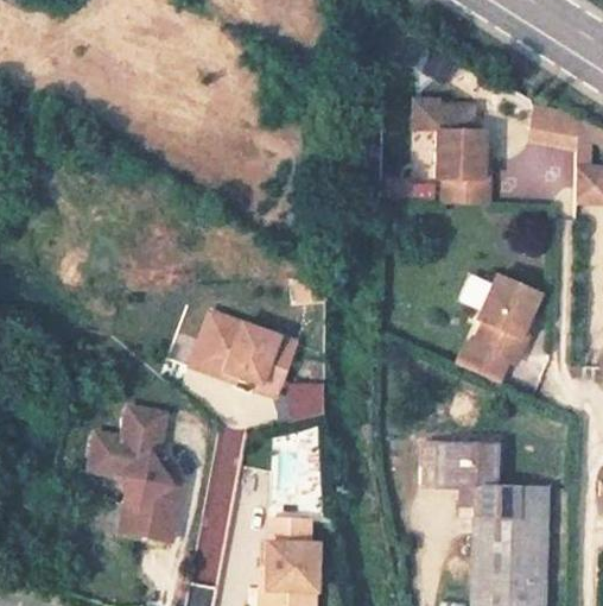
[(440,98),(418,96),(416,126),(439,127),(440,103),(440,98)]
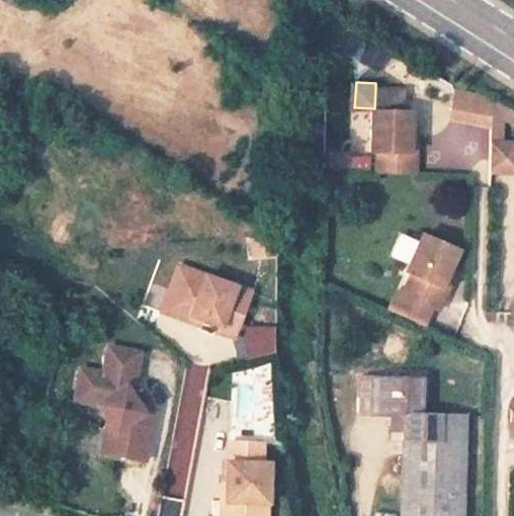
[(406,89),(375,88),(374,108),(372,149),(379,150),(378,170),(419,172),(419,150),(414,150),(414,133),(415,110),(405,109),(406,89)]
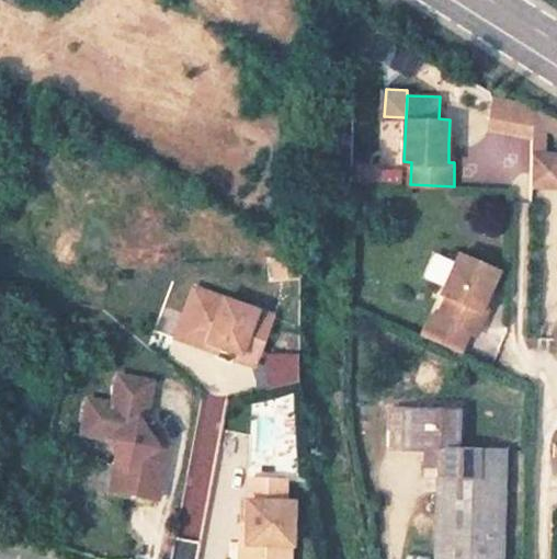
[(535,105),(514,105),(513,121),(535,122),(535,105)]
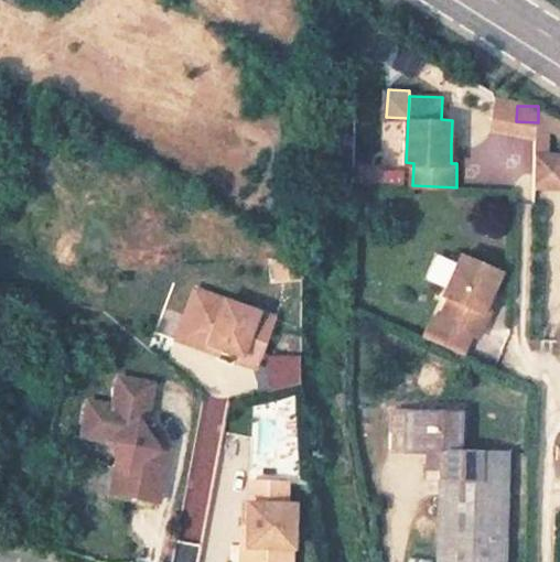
[(559,155),(537,155),(536,186),(559,186),(559,155)]
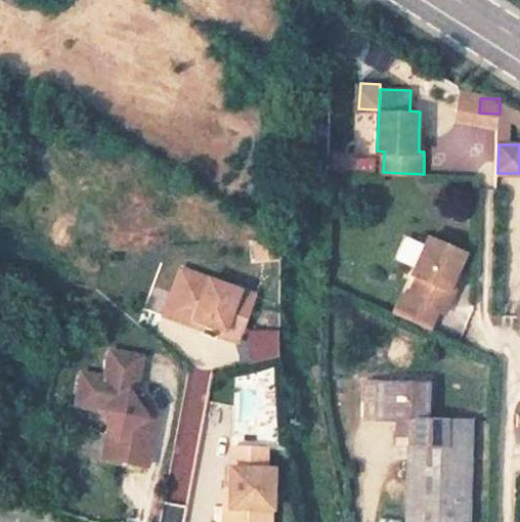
[(466,251),(428,234),(415,265),(412,272),(418,275),(409,294),(440,307),(446,310),(456,292),(449,289),(457,271),(466,251)]
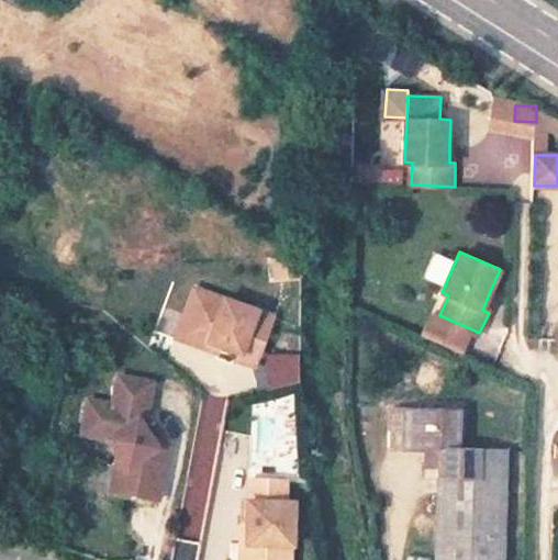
[(267,309),(198,287),(190,310),(183,331),(221,343),(236,347),(234,354),(252,359),(267,309)]
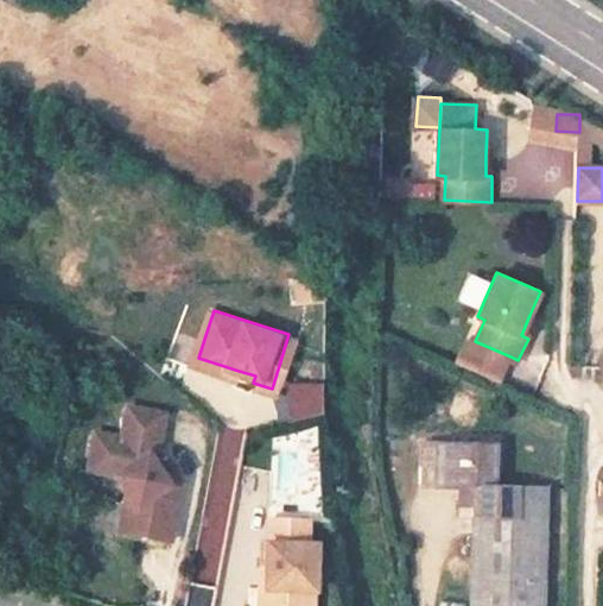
[(537,319),(529,315),(521,335),(528,339),(537,319)]
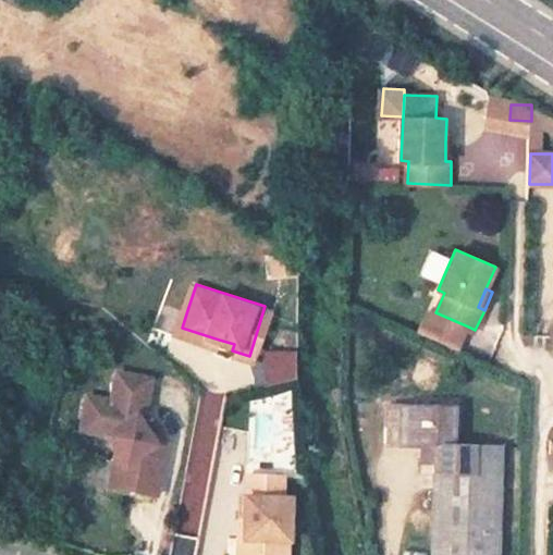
[(182,328),(188,307),(182,305),(173,332),(217,345),(219,340),(182,328)]
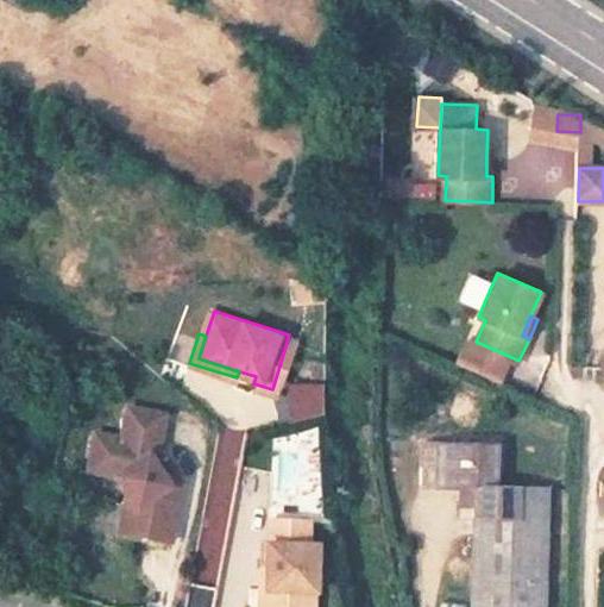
[(476,342),(469,338),(458,362),(501,381),(511,357),(476,342)]
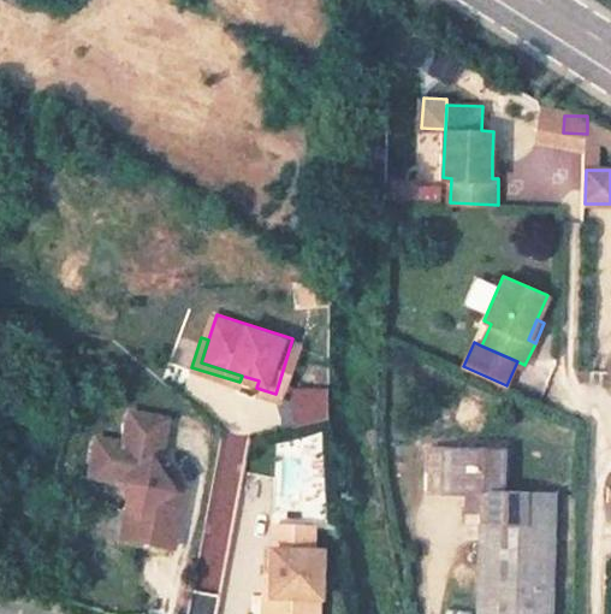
[(327,420),(326,384),(285,387),(286,423),(327,420)]
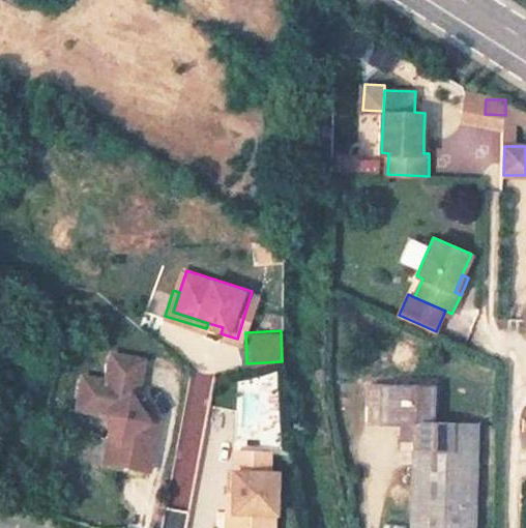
[(109,381),(85,376),(80,408),(103,412),(114,428),(122,439),(118,462),(151,468),(159,422),(150,420),(144,410),(132,394),(133,386),(141,388),(146,360),(114,354),(109,381)]
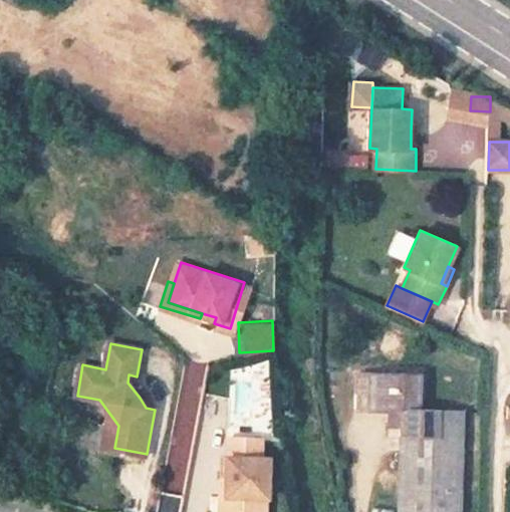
[(185,511),(205,360),(183,357),(163,511),(185,511)]
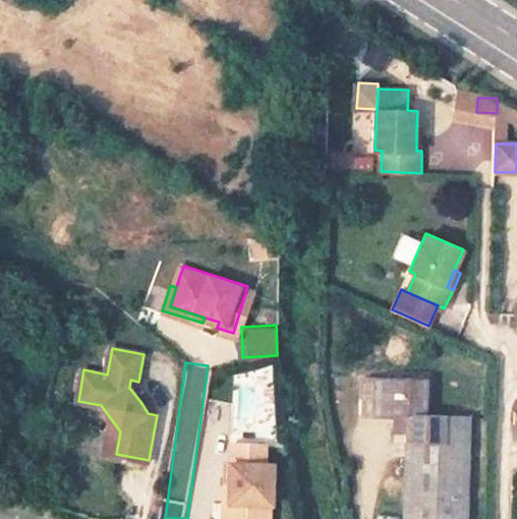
[(364,413),(377,414),(378,378),(365,377),(364,413)]
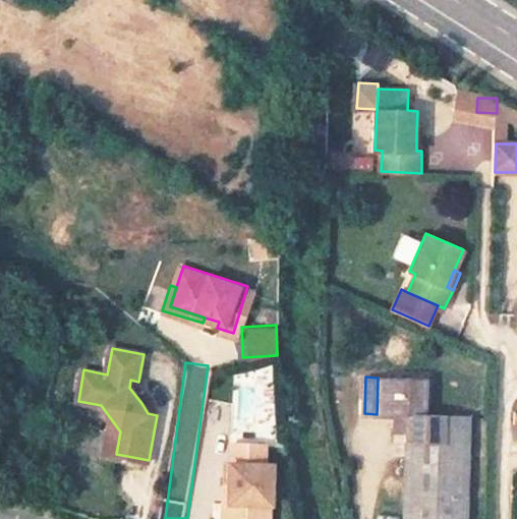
[(426,379),(378,378),(377,414),(407,415),(403,518),(468,518),(471,417),(425,414),(426,379)]
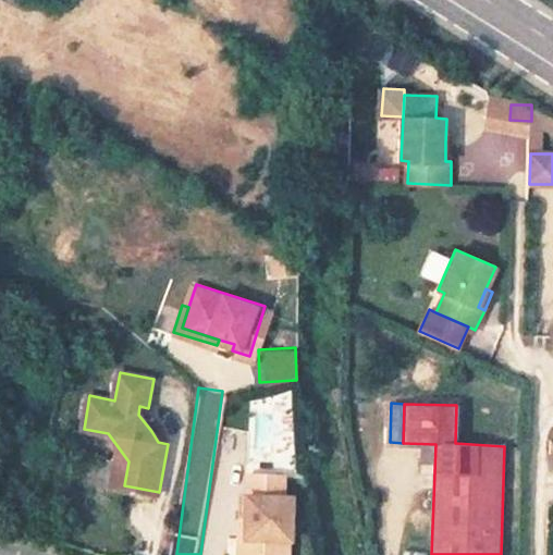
[(170,434),(151,431),(158,442),(168,444),(170,434)]
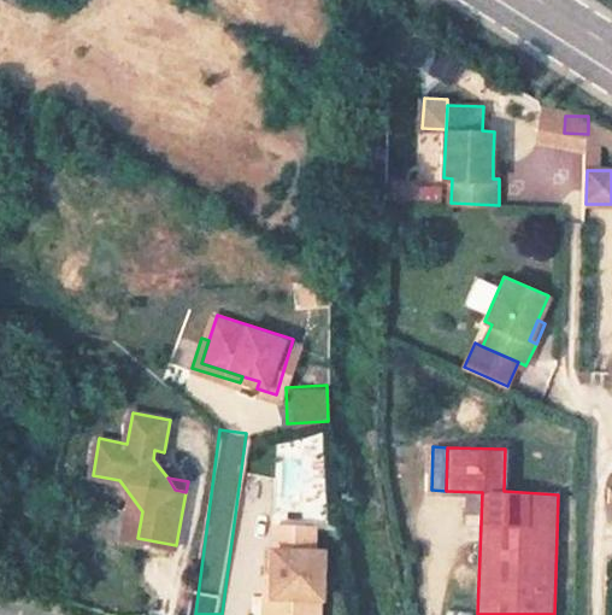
[(142,511),(133,498),(124,536),(137,538),(142,511)]
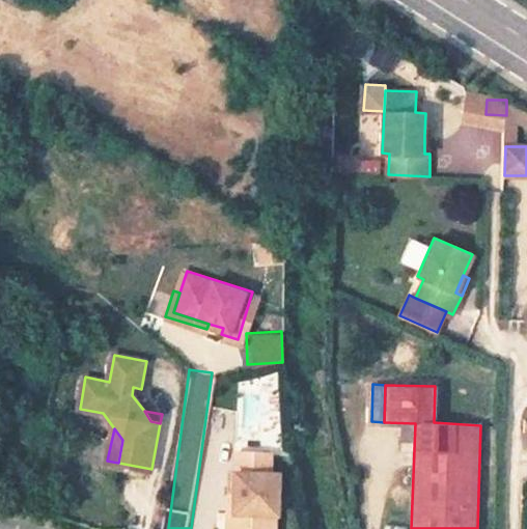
[(278,471),(244,470),(243,491),(237,491),(234,528),(281,528),(283,493),(277,493),(278,471)]
